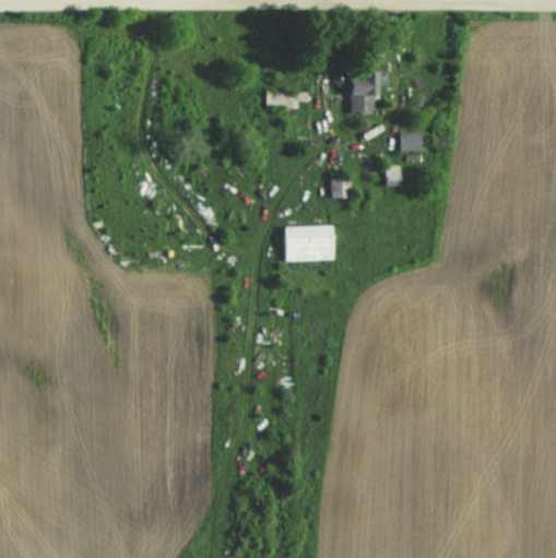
[(351,81),(352,115),(376,115),(375,85),(388,85),(388,72),(363,72),(363,81),(351,81)]
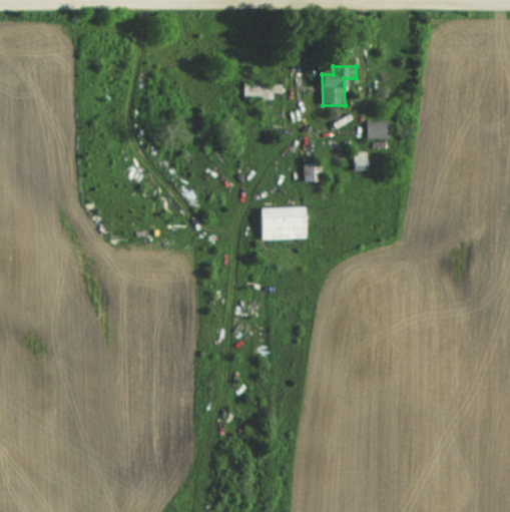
[(244,99),(284,99),(284,84),(244,84),(244,99)]
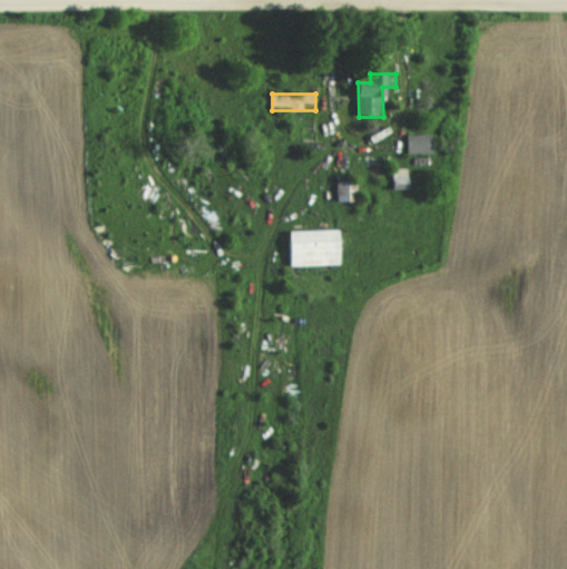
[(432,135),(408,136),(409,155),(433,155),(432,135)]
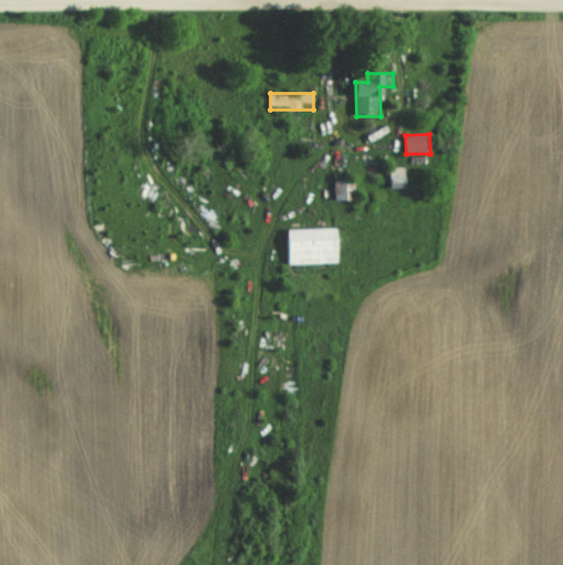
[(404,189),(404,170),(392,170),(392,189),(404,189)]
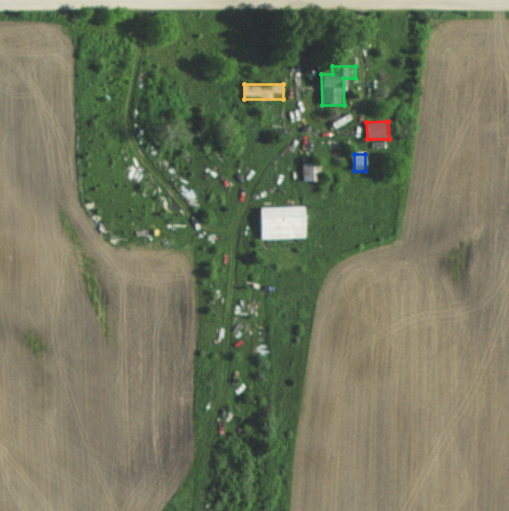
[(305,181),(321,181),(321,164),(305,164),(305,181)]
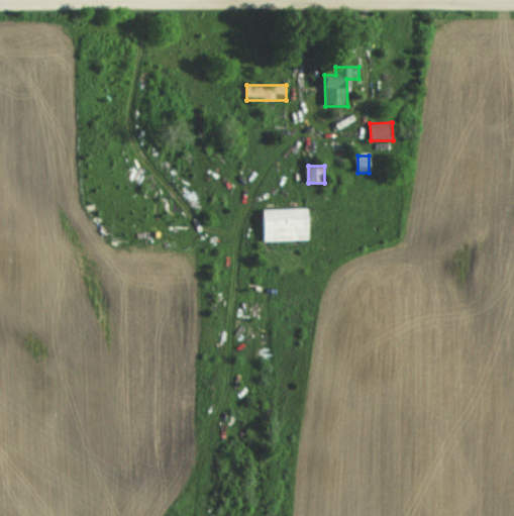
[(263,242),(310,241),(310,209),(263,209),(263,242)]
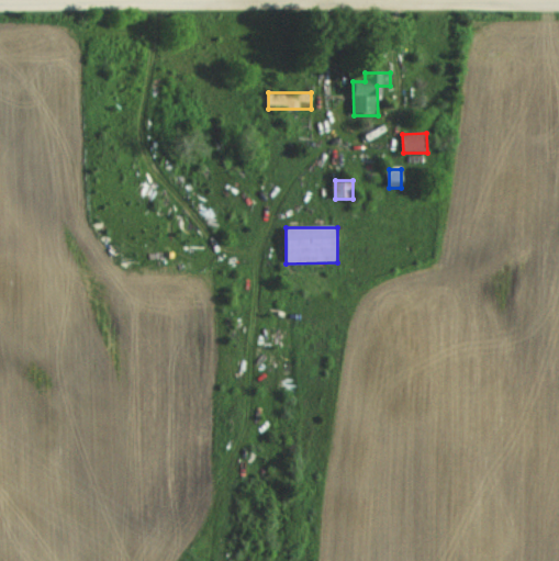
All buildings are outlined.
